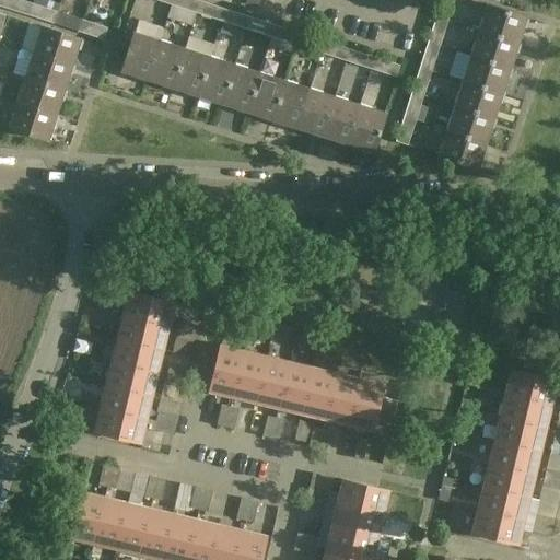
[(31,4),(18,0),(4,0),(2,8),(27,15),(31,4)]
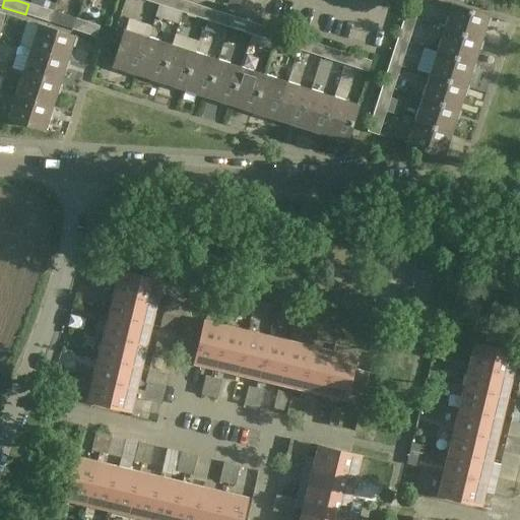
[(159,0),(158,4),(182,11),(185,1),(182,0),(159,0)]
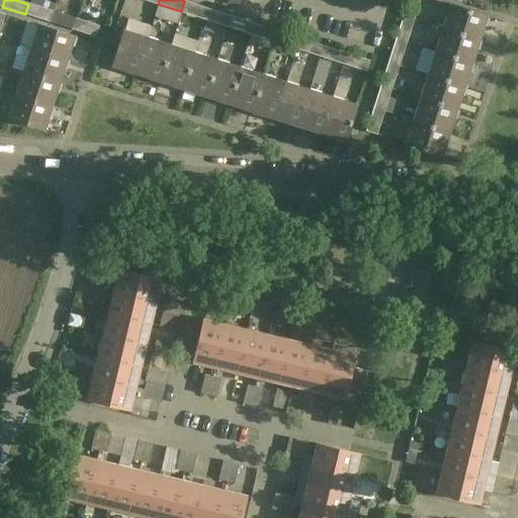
[(227,0),(225,7),(236,10),(238,0),(227,0)]
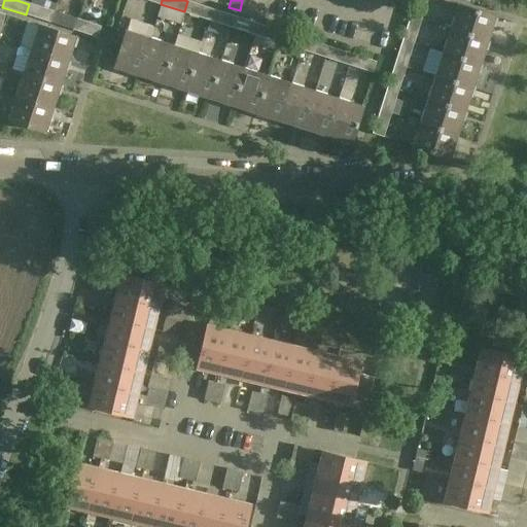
[(420,20),(426,0),(414,0),(410,16),(420,20)]
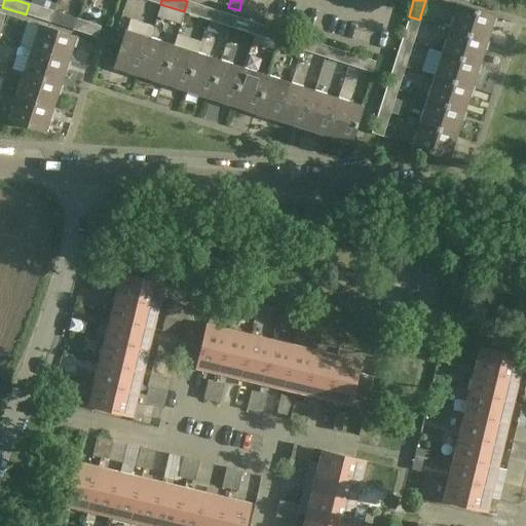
[(211,8),(187,1),(184,11),(208,20),(211,8)]
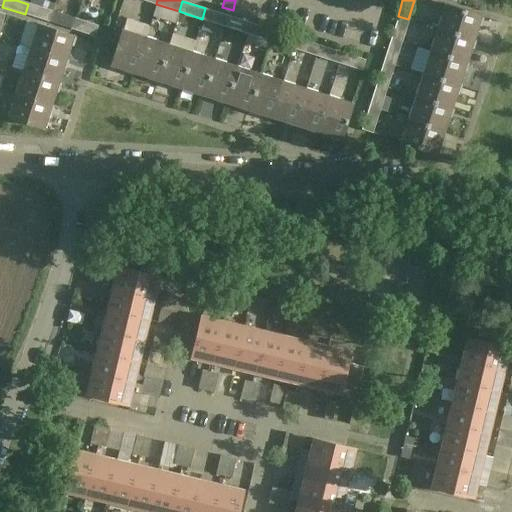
[(25,14),(48,21),(51,11),(28,4),(25,14)]
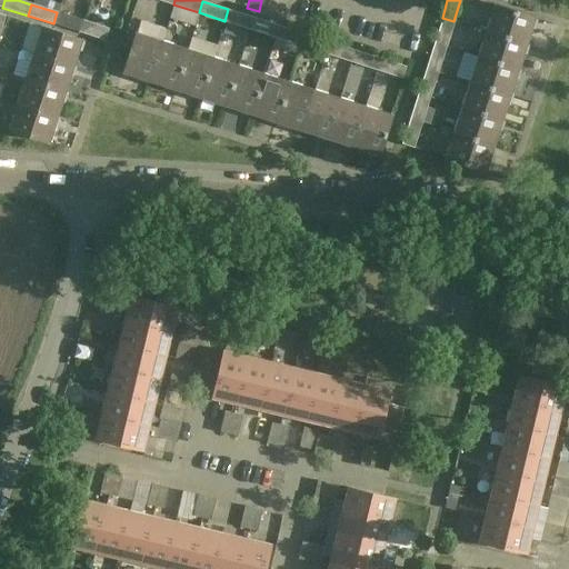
[(493,5),(485,30),(527,43),(535,18),(493,5)]
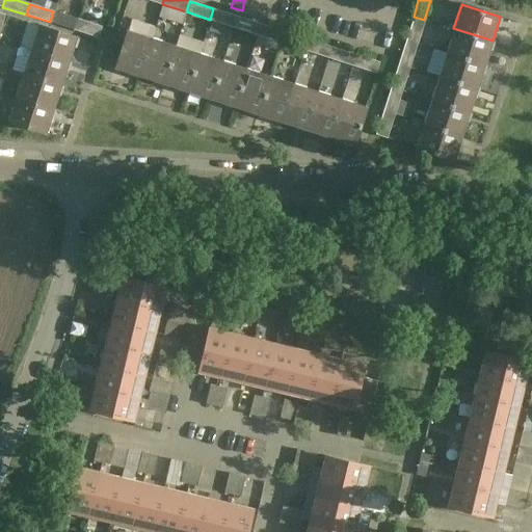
[(210,20),(233,27),(237,17),(213,8),(210,20)]
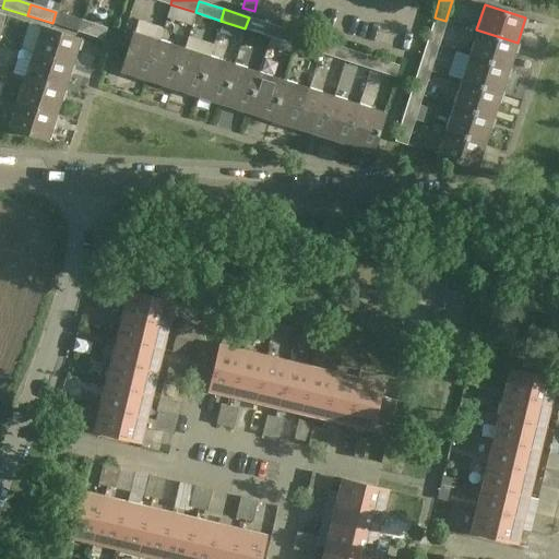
[(81,20),(56,12),(52,23),(78,32),(81,20)]
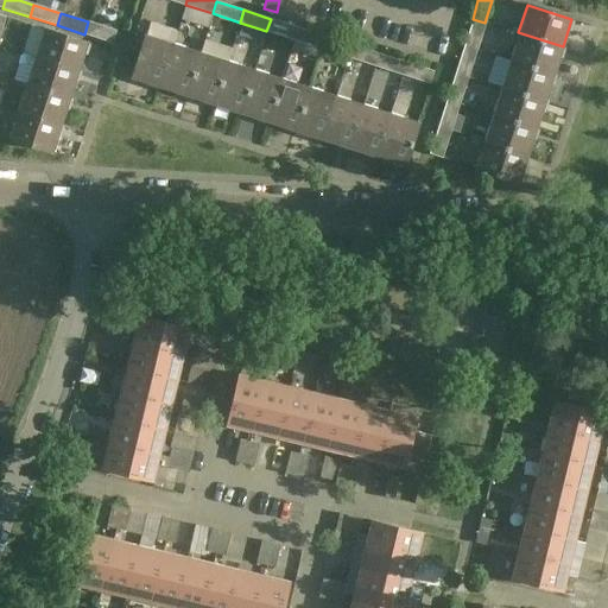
[(298,27),(271,19),(266,31),(293,40),(298,27)]
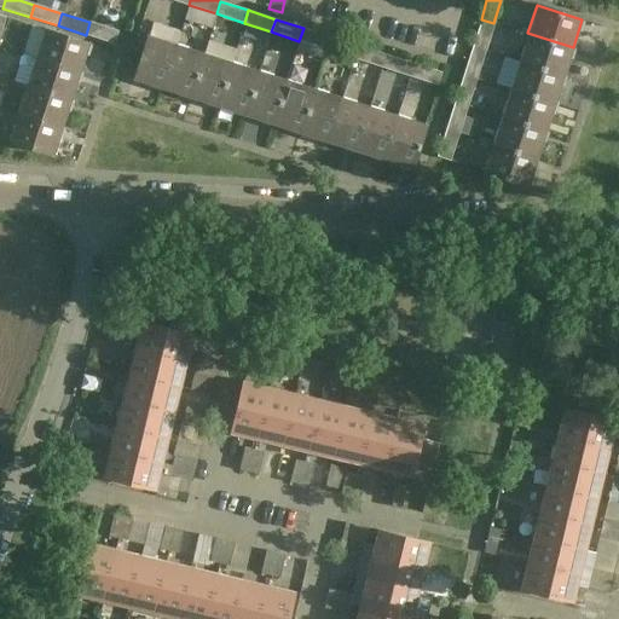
[(472,47),(485,51),(493,23),(481,19),(472,47)]
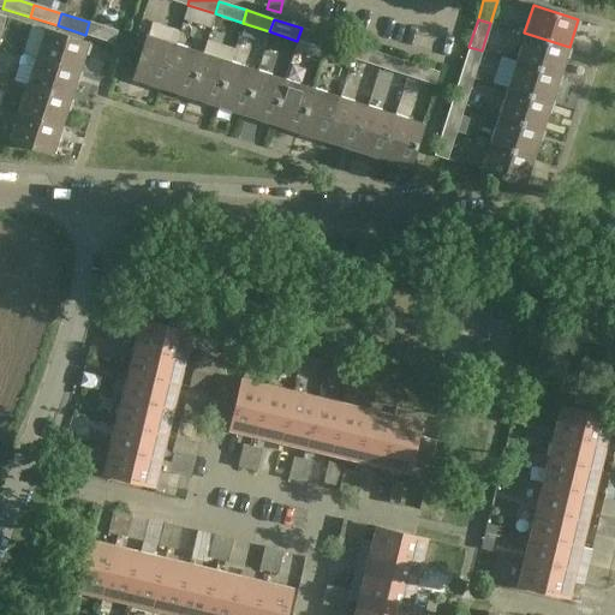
[(89,22),(85,35),(112,43),(117,31),(89,22)]
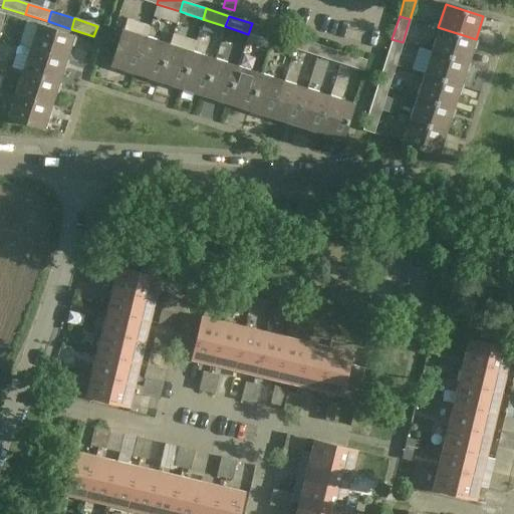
[(29,47),(66,59),(74,35),(36,23),(29,47)]
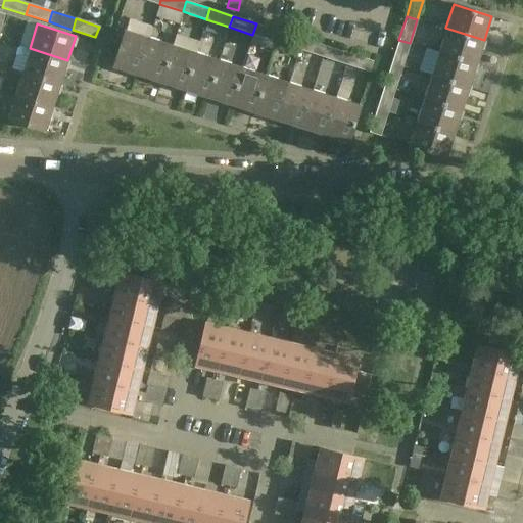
[(252,35),(276,42),(280,31),(256,24),(252,35)]
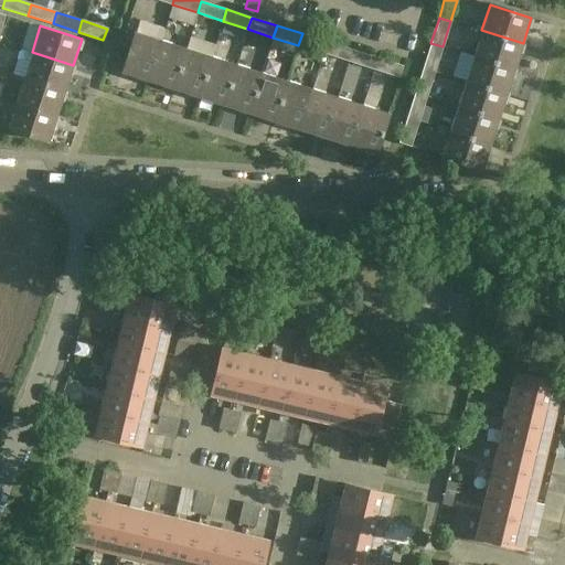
[(523,43),(481,30),(473,55),(514,68),(523,43)]
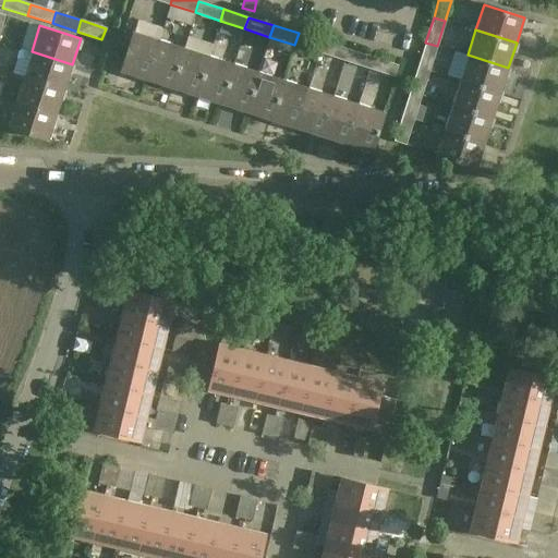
[(120,72),(145,80),(158,39),(133,32),(120,72)]
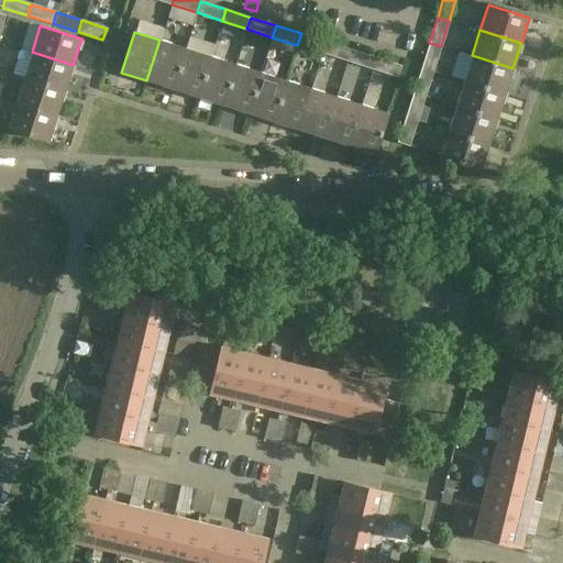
[(297,45),(322,53),(326,42),(301,33),(297,45)]
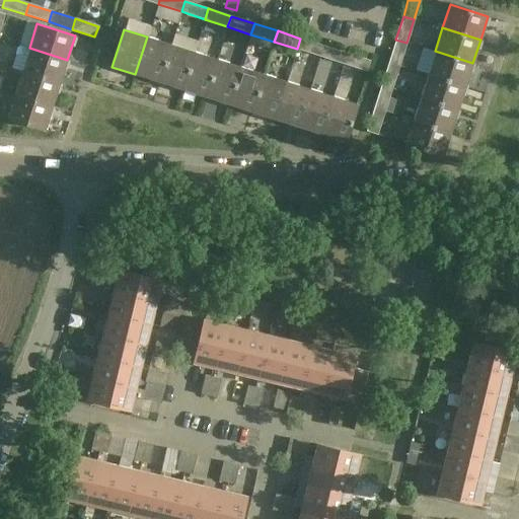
[(170,44),(147,36),(135,74),(158,82),(170,44)]
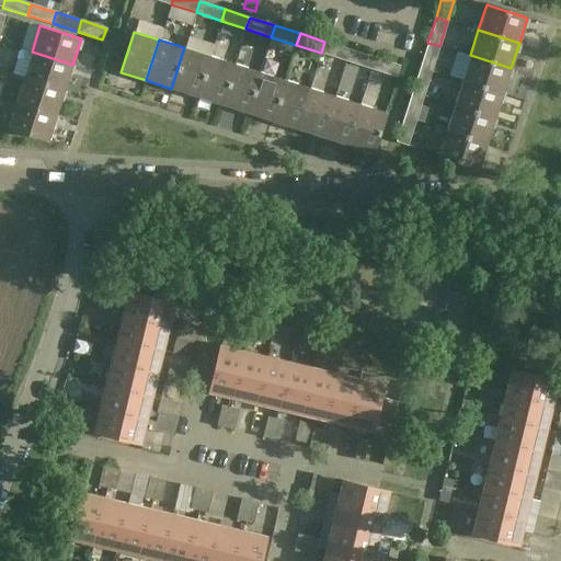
[(350,49),(324,42),(321,53),(346,61),(350,49)]
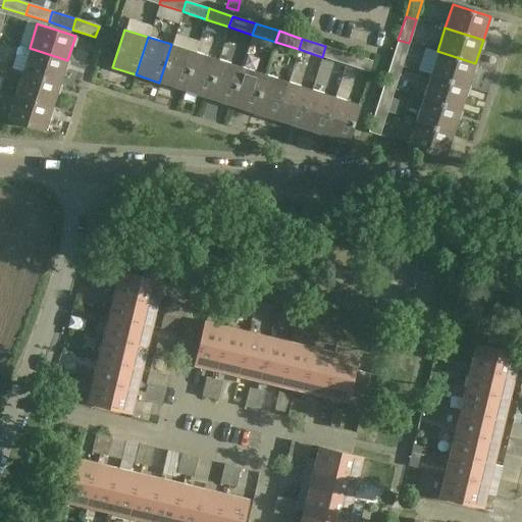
[(402,66),(409,43),(398,40),(390,63),(402,66)]
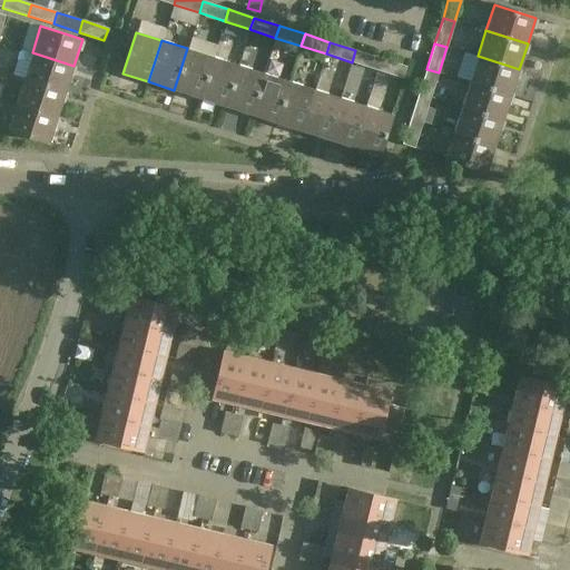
[(174,90),(199,98),(213,57),(187,48),(174,90)]
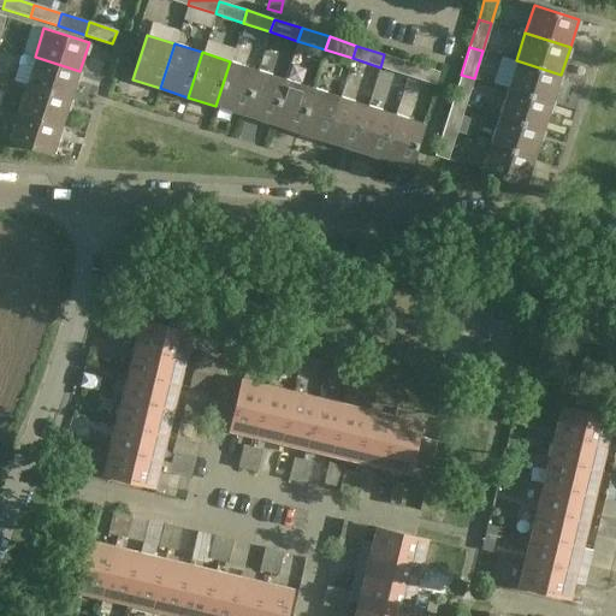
[(380,67),(408,76),(412,63),(384,54),(380,67)]
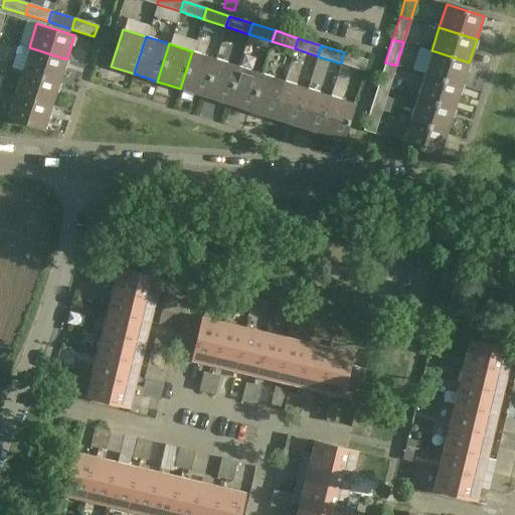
[(21,70),(59,82),(66,59),(29,47),(21,70)]
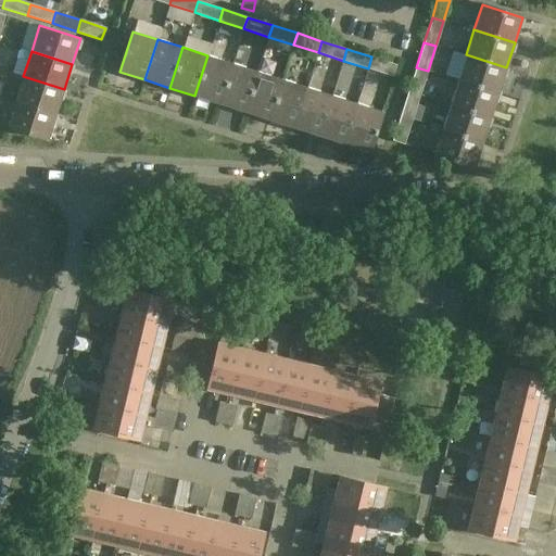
[(466,54),(457,79),(498,92),(506,67),(466,54)]
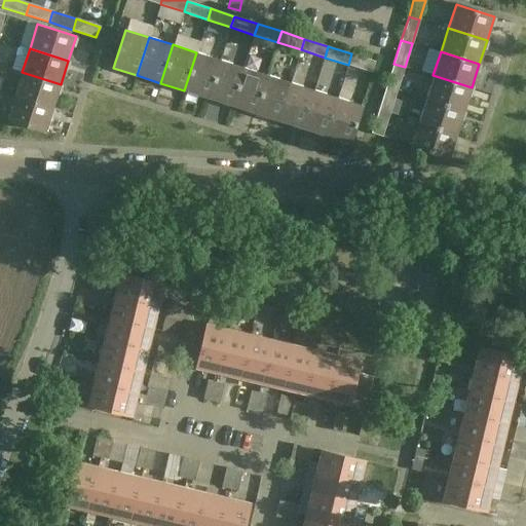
[(220,60),(196,52),(184,90),(208,98),(220,60)]
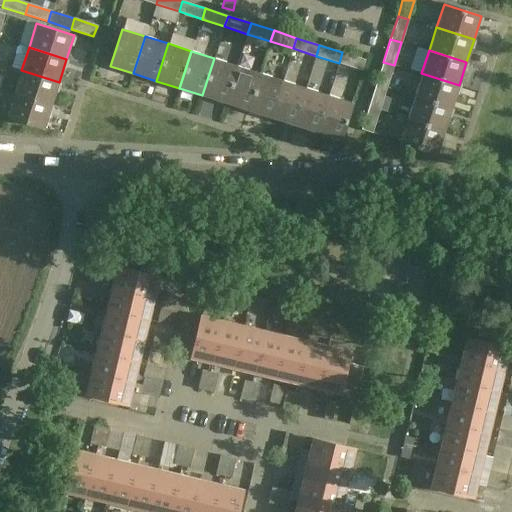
[(365,60),(342,52),(339,63),(362,70),(365,60)]
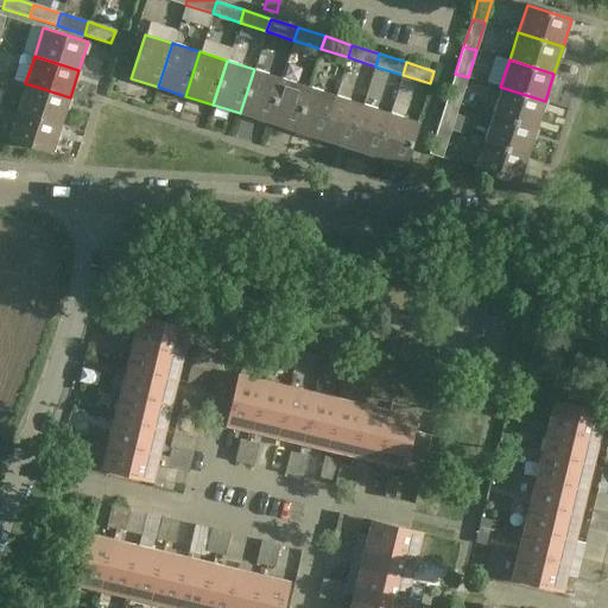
[(240,113),(267,122),(282,77),(254,69),(240,113)]
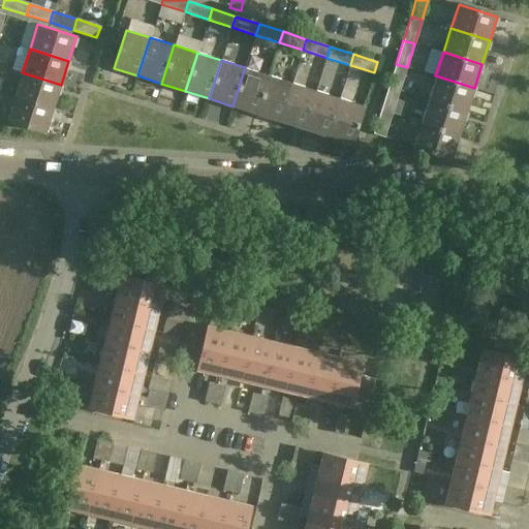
[(399,91),(407,67),(396,64),(389,88),(399,91)]
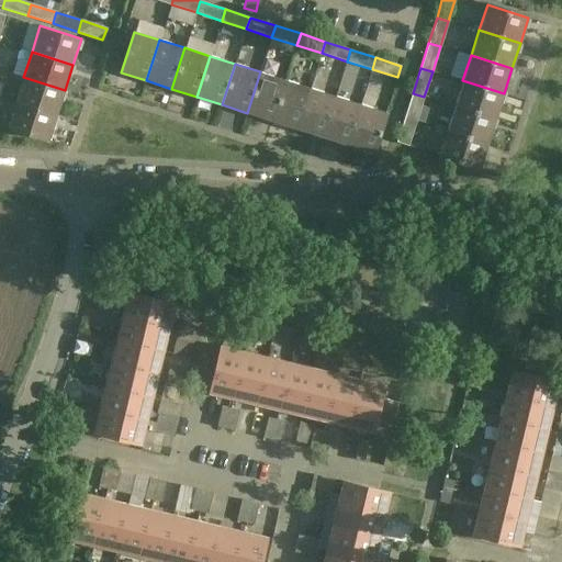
[(272,121),(285,80),(260,71),(247,113),(272,121)]
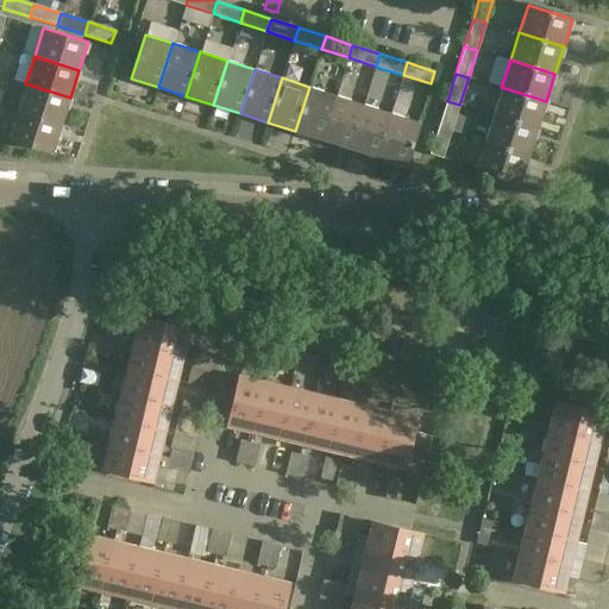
[(61,125),(70,98),(25,83),(17,111),(61,125)]
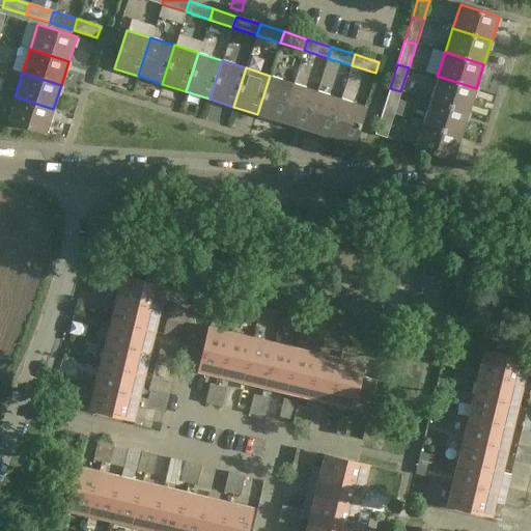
[(257,114),(281,121),(294,83),(270,76),(257,114)]
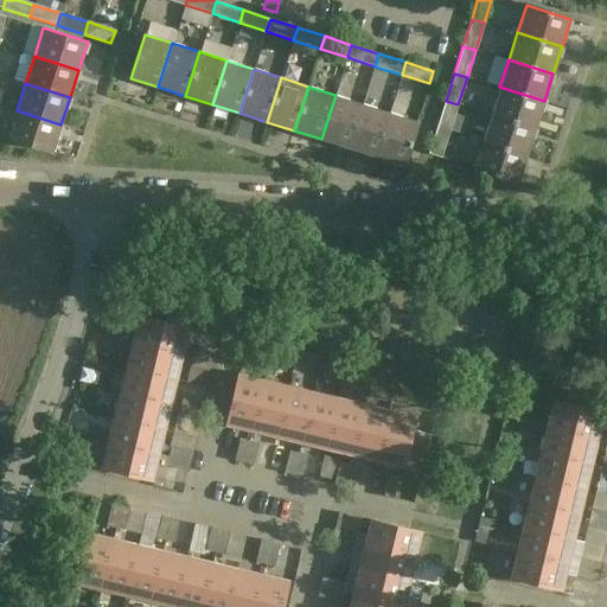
[(544,101),(499,87),(491,114),(535,128),(544,101)]
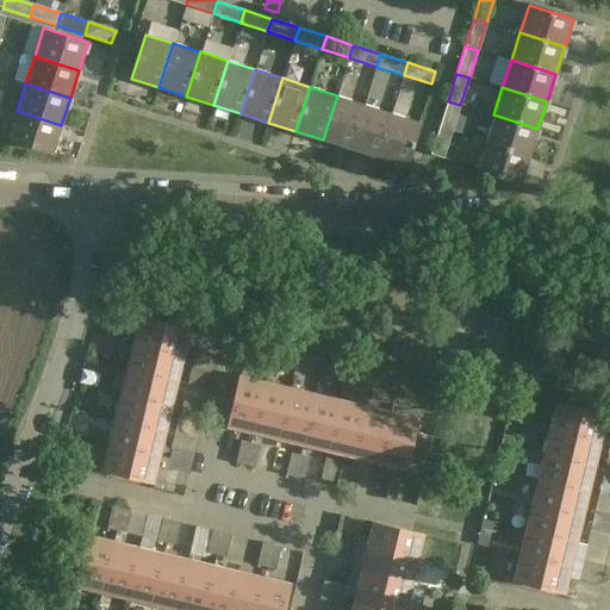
[(365,104),(337,95),(323,139),(350,149),(365,104)]
